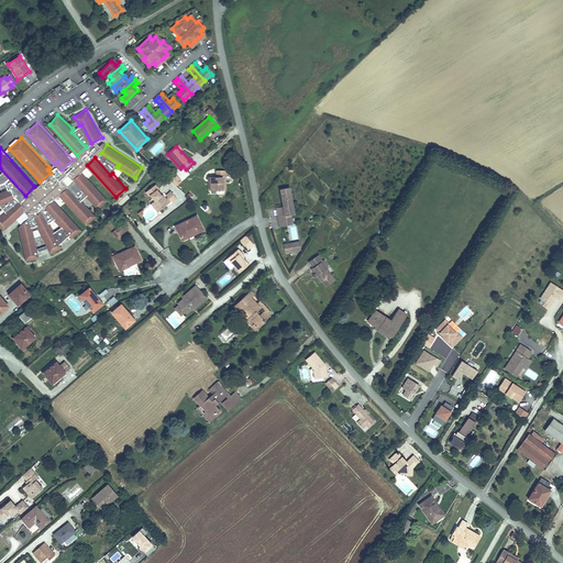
[(83,170),(74,178),(98,208),(108,200),(83,170)]
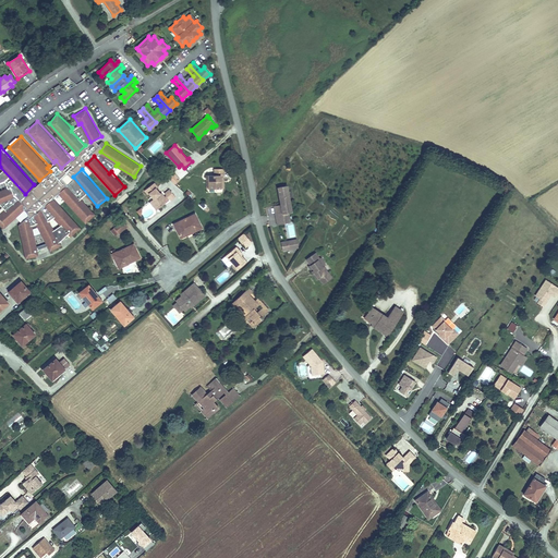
[(221,189),(220,176),(223,176),(223,169),(215,169),(215,176),(207,176),(207,182),(208,182),(208,189),(221,189)]
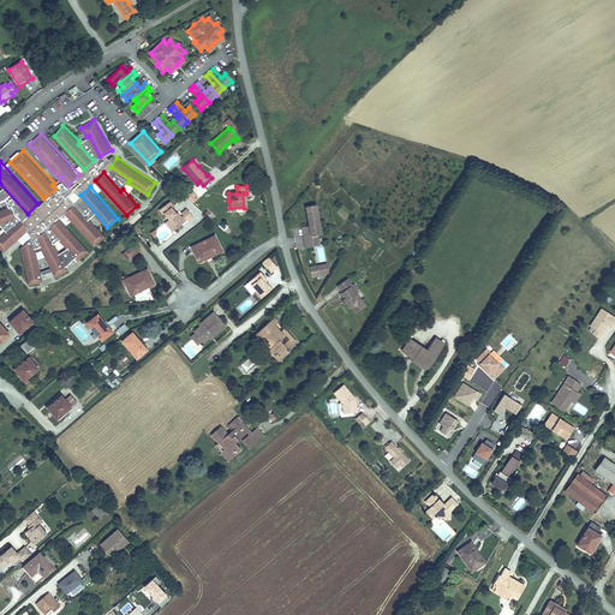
[(192,203),(198,198),(192,192),(187,197),(192,203)]
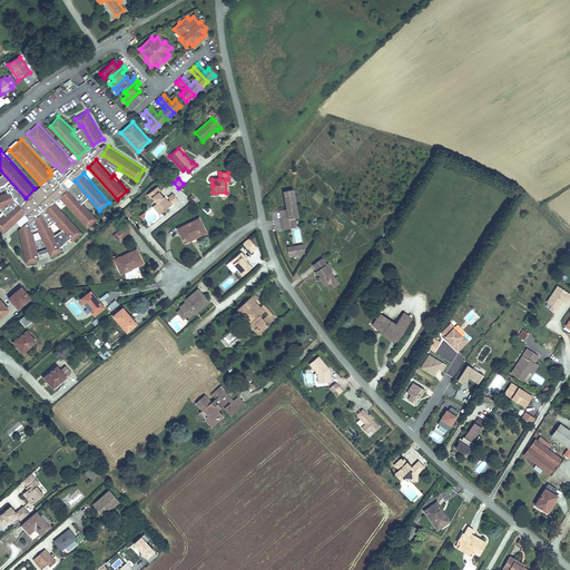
[(164,198),(159,193),(160,192),(157,187),(147,194),(151,198),(153,197),(155,202),(156,200),(158,203),(157,203),(156,204),(163,213),(168,208),(165,205),(168,202),(165,197),(164,198)]
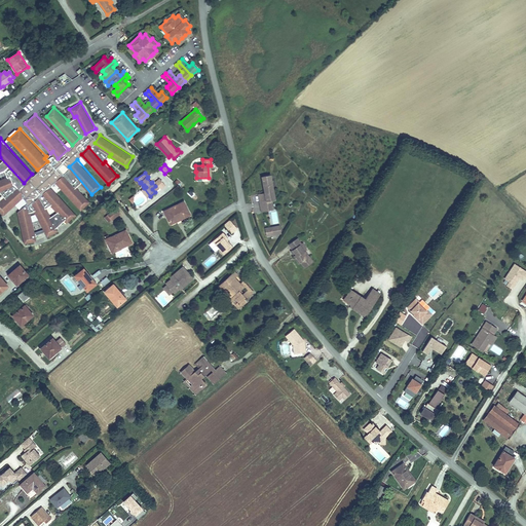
[(9,175),(0,178),(0,192),(0,193),(0,191),(0,189),(13,185),(9,175)]
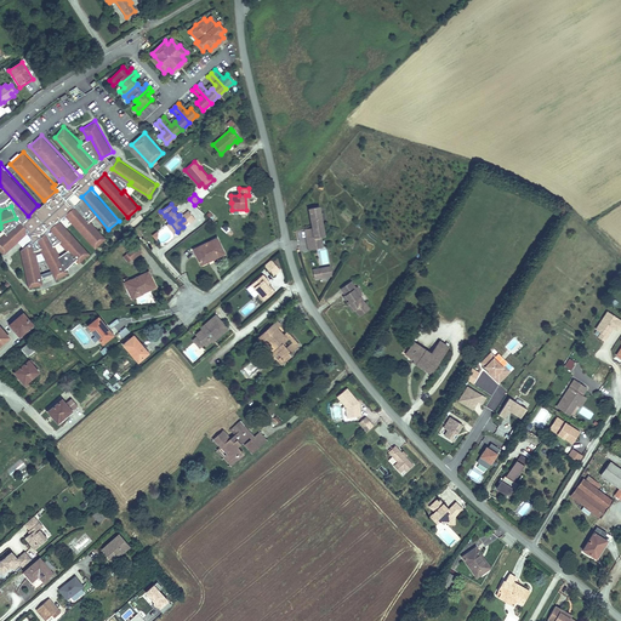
[(74,206),(67,214),(66,215),(95,248),(106,237),(91,221),(89,222),(74,206)]
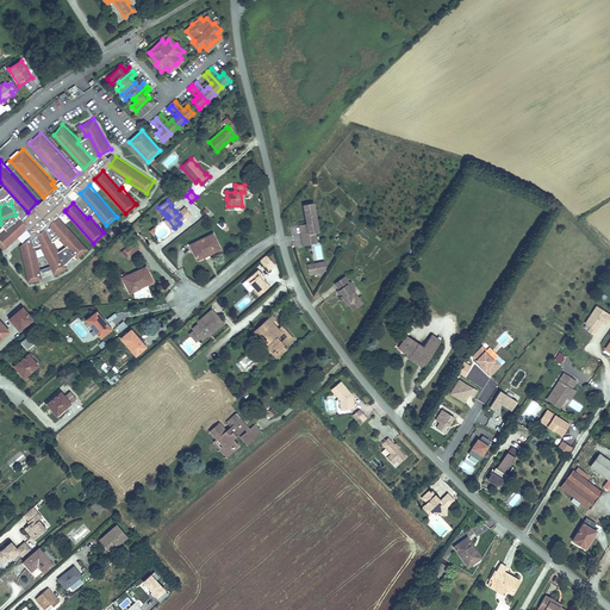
[(318,231),(313,204),(304,205),(307,224),(307,226),(300,228),(304,246),(311,244),(310,234),(313,232),(318,231)]
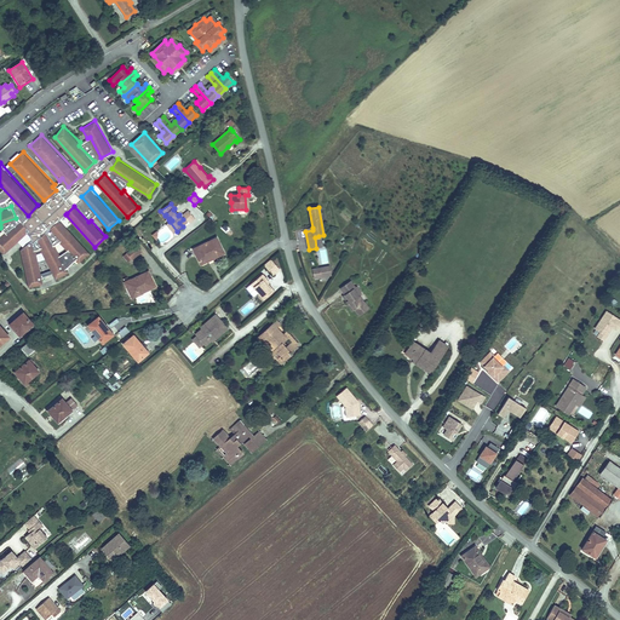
[(194,218),(188,211),(183,216),(184,217),(188,222),(194,218)]
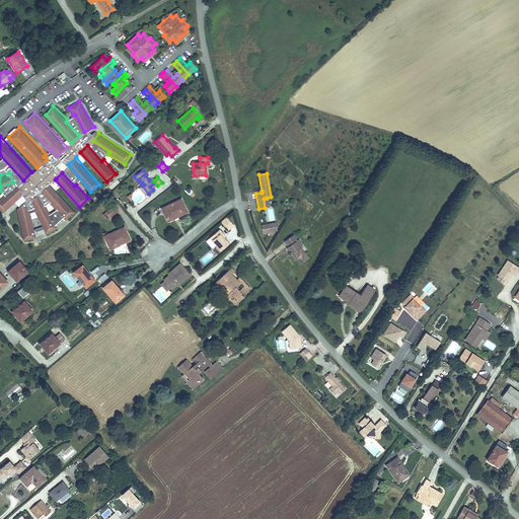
[(51,183),(42,191),(66,215),(64,217),(66,219),(75,211),(51,183)]
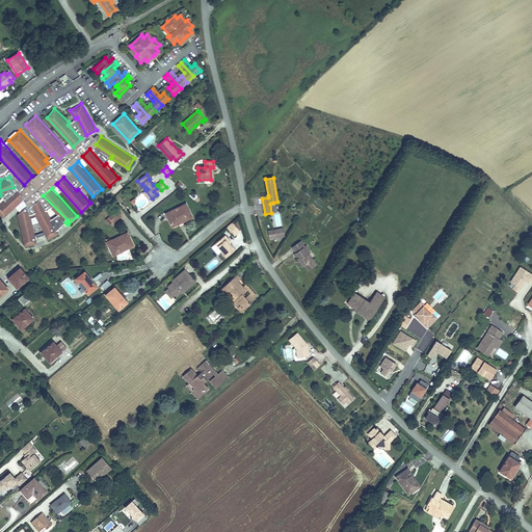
[(18,189),(0,203),(0,212),(3,217),(25,196),(18,189)]
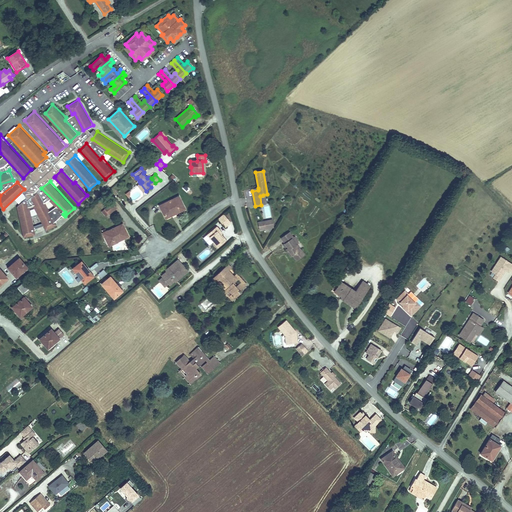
[(146,191),(140,183),(137,185),(144,193),(146,191)]
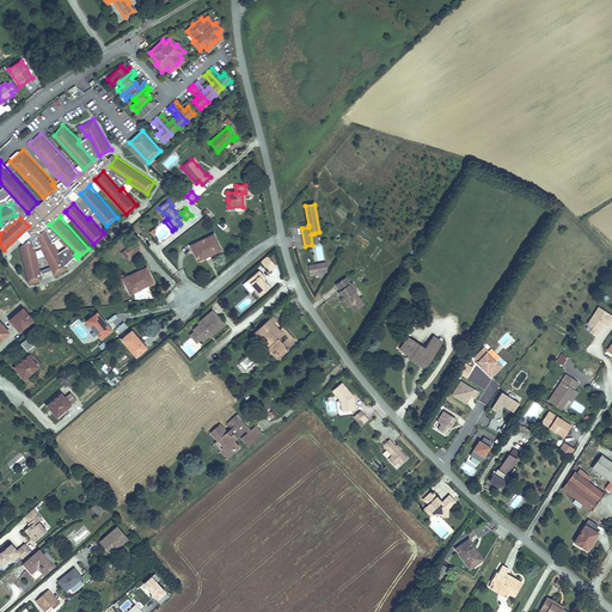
[(44,227),(36,237),(54,273),(68,268),(67,264),(63,265),(57,252),(60,250),(54,242),(53,242),(44,227)]
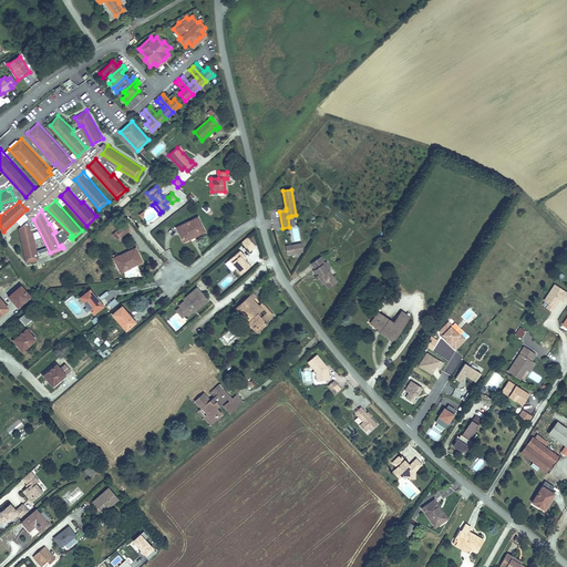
[(205,232),(198,217),(176,228),(183,239),(198,233),(199,235),(205,232)]
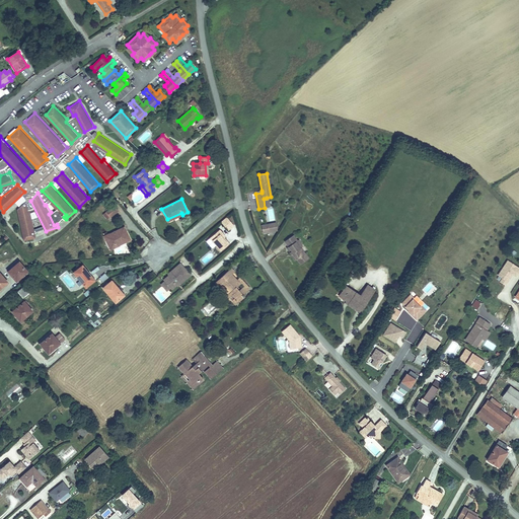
[(25,202),(17,209),(23,239),(35,237),(30,209),(28,210),(25,202)]
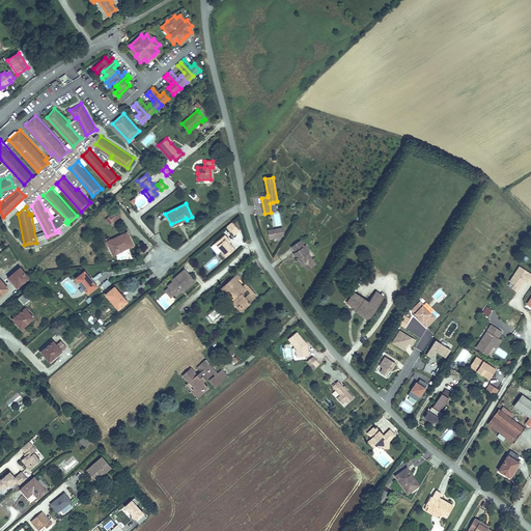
[(110,224),(121,216),(117,211),(106,219),(110,224)]
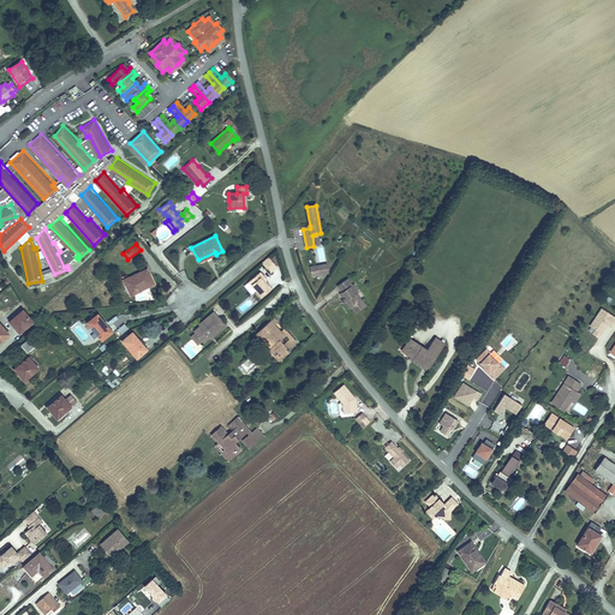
[(199,263),(216,255),(215,252),(198,260),(199,263)]
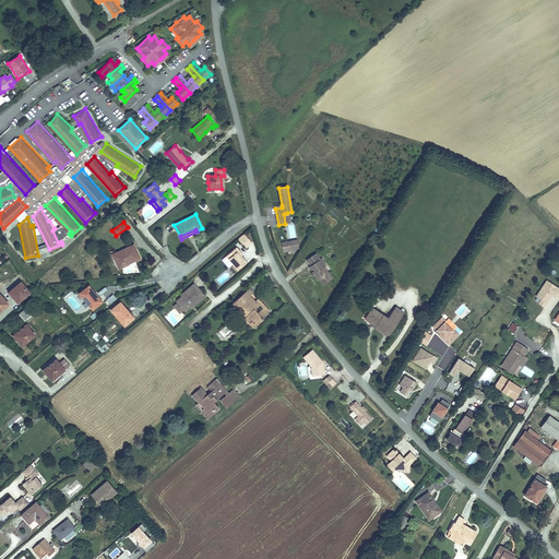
[(252,242),(245,234),(238,239),(246,248),(252,242)]
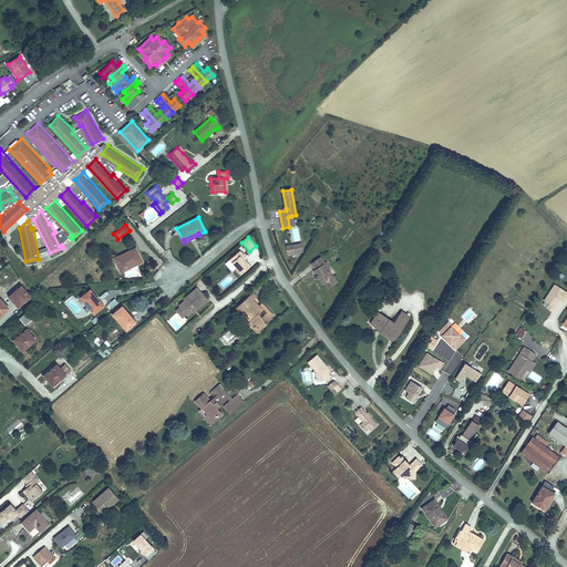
[(302,251),(301,244),(292,245),(295,254),(302,251)]
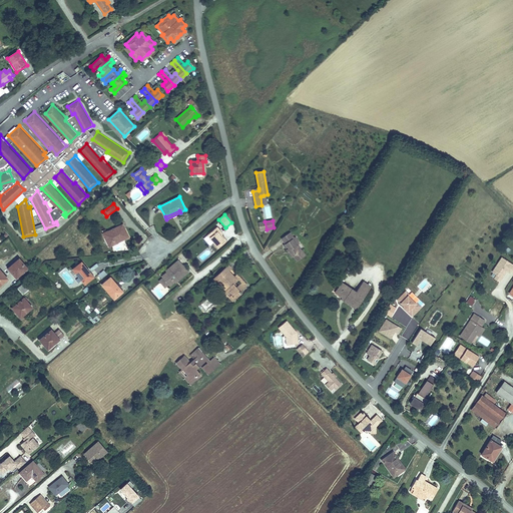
[(119,238),(127,234),(122,224),(108,231),(108,230),(103,233),(109,246),(118,242),(118,241),(117,239),(119,238)]
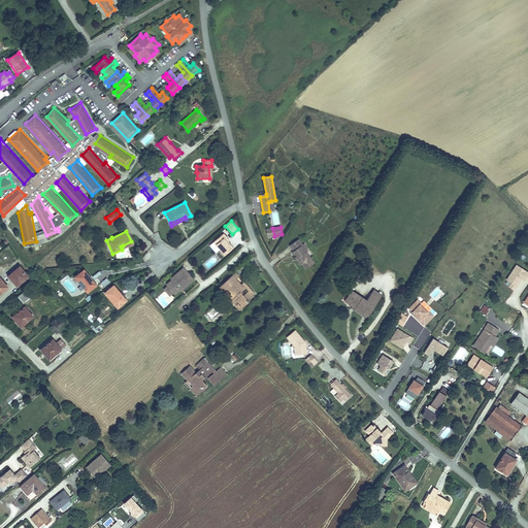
[(228,241),(225,238),(226,237),(224,233),(213,242),(225,255),(233,248),(228,241)]
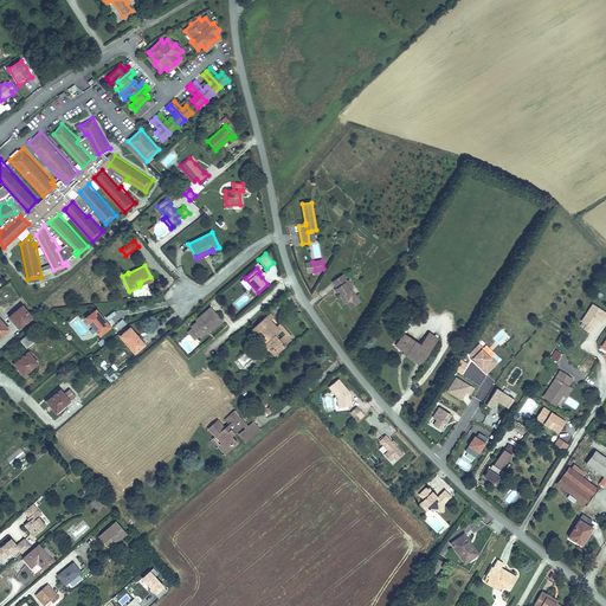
[(361,302),(356,295),(355,296),(352,289),(350,290),(345,283),(347,281),(342,275),(333,282),(337,288),(341,292),(339,294),(341,297),(342,296),(346,302),(347,302),(352,309),(361,302)]
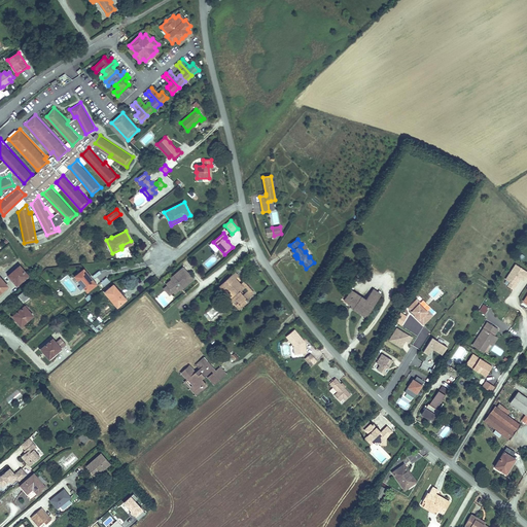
[(519,278),(525,280),(526,275),(526,269),(514,264),(503,284),(514,289),(519,278)]
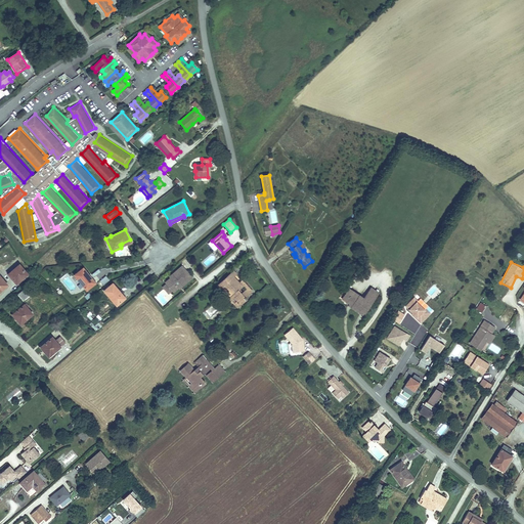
[(28,274),(19,264),(8,274),(16,284),(28,274)]
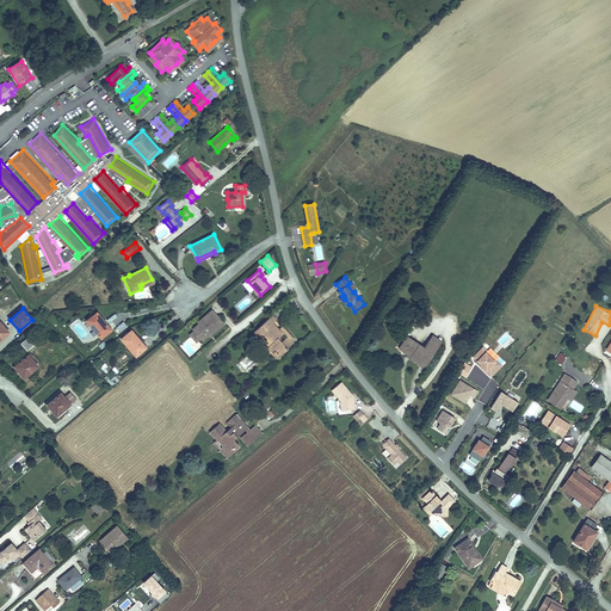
[(107,326),(97,313),(87,321),(102,339),(109,332),(105,327),(107,326)]
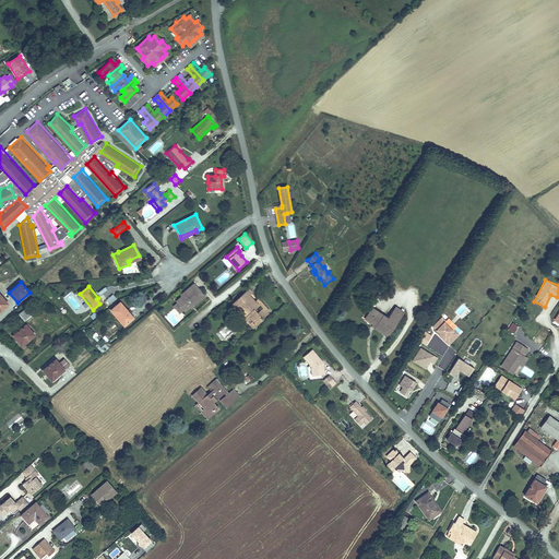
[(194,305),(205,296),(198,287),(194,289),(192,286),(183,293),(186,295),(183,298),(182,297),(181,297),(176,301),(178,304),(183,310),(185,311),(190,307),(189,305),(192,302),(194,305)]
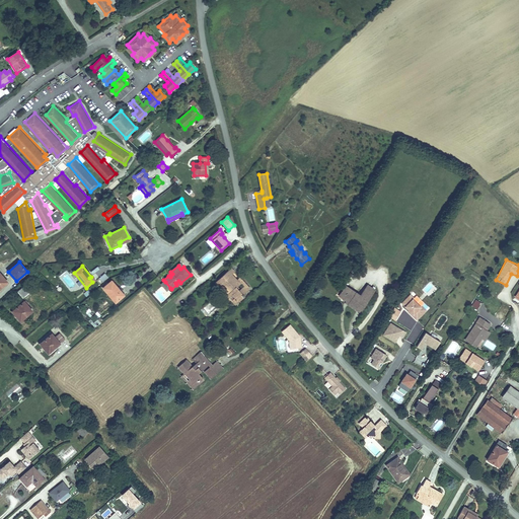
[(236,287),(240,284),(236,280),(231,275),(234,272),(231,269),(216,283),(219,286),(223,282),(231,291),(227,295),(233,302),(240,296),(242,298),(244,296),(243,294),(249,288),(245,284),(243,286),(239,290),(236,287)]
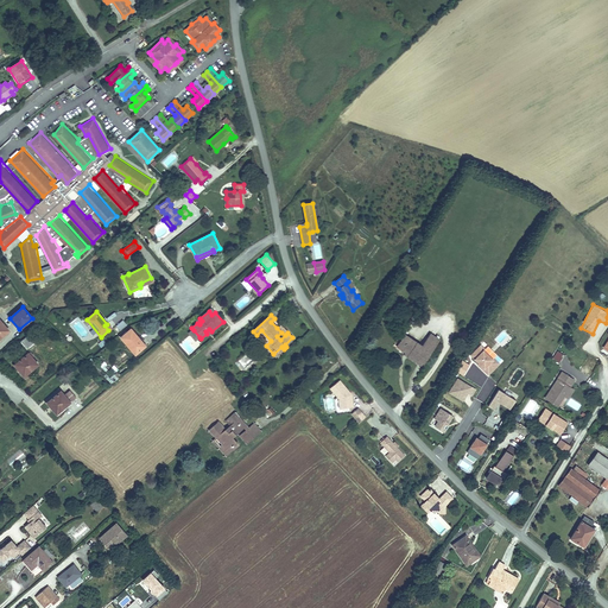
[(120,331),(127,327),(124,321),(116,325),(120,331)]
